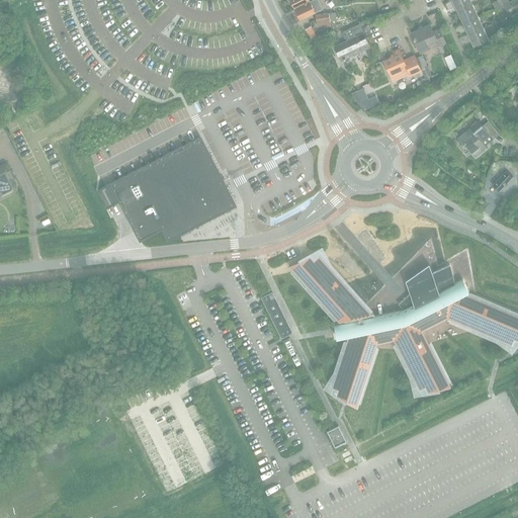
[(290,0),(295,8),(311,1),(310,0),(290,0)]
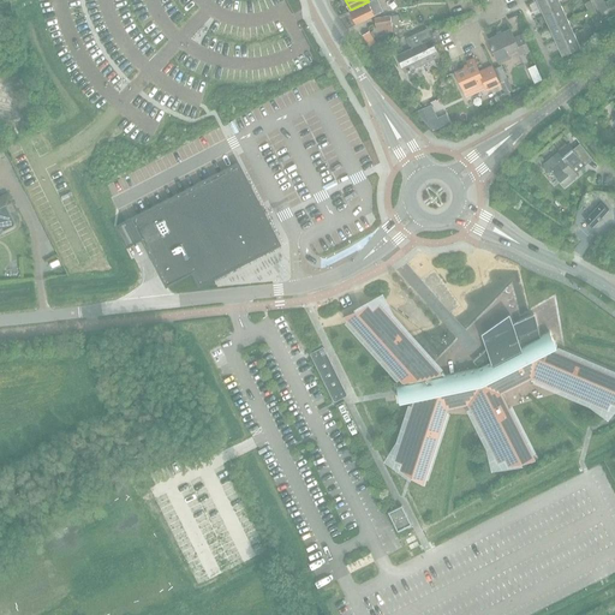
[(537,0),(543,13),(561,5),(557,0),(537,0)]
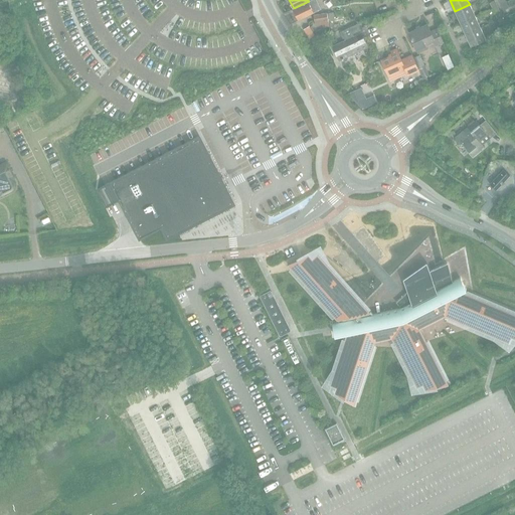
[(315,12),(309,1),(294,8),(299,20),(315,12)]
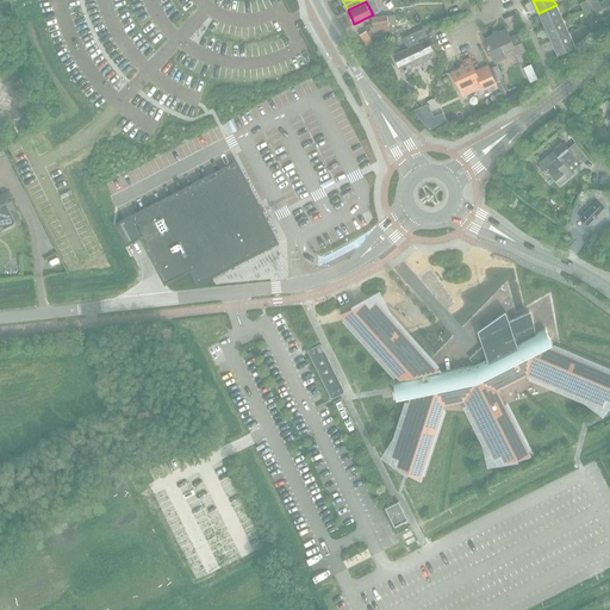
[(603,8),(599,2),(593,5),(596,12),(603,8)]
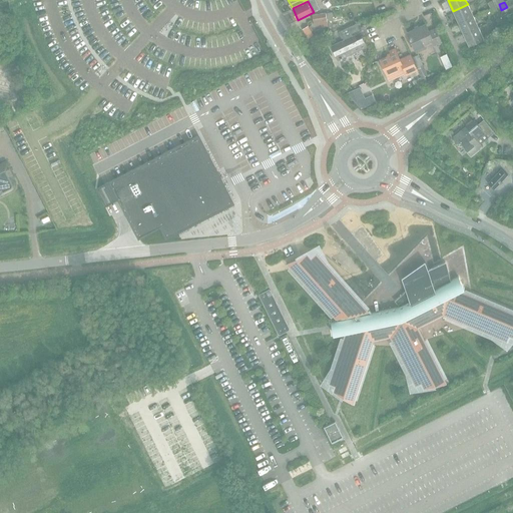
[(453,11),(458,22),(473,15),(468,4),(453,11)]
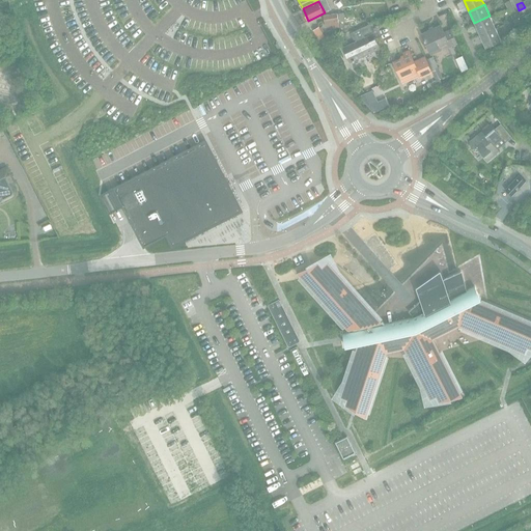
[(506,8),(511,20),(518,17),(512,5),(506,8)]
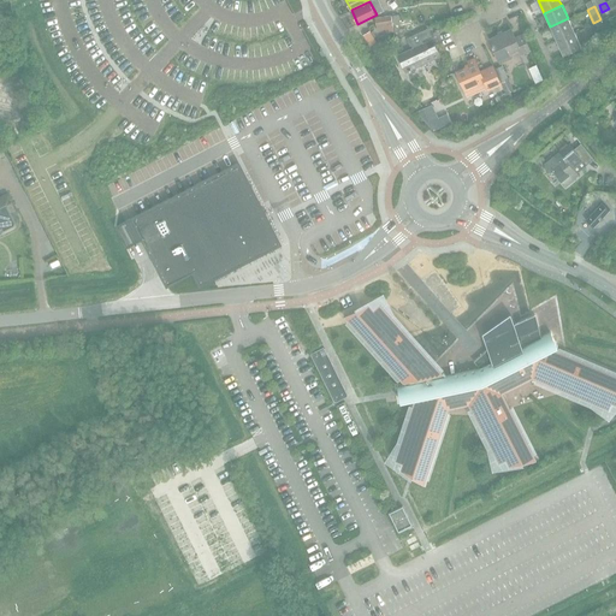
[(400,15),(375,18),(378,30),(386,29),(386,33),(395,31),(394,25),(401,24),(400,15)]
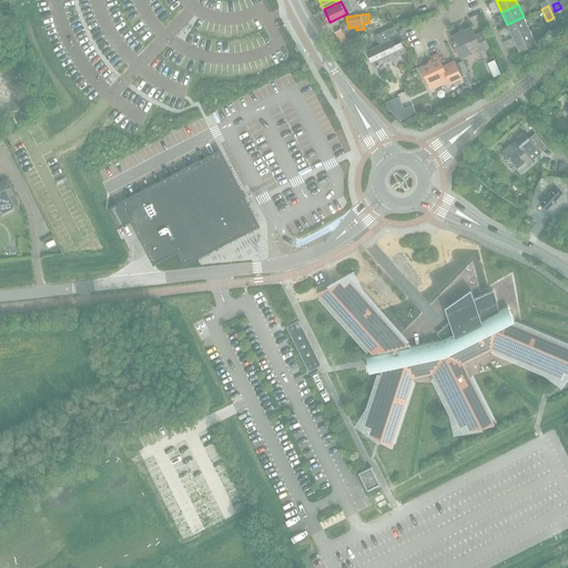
[(507,24),(514,37),(529,30),(524,17),(507,24)]
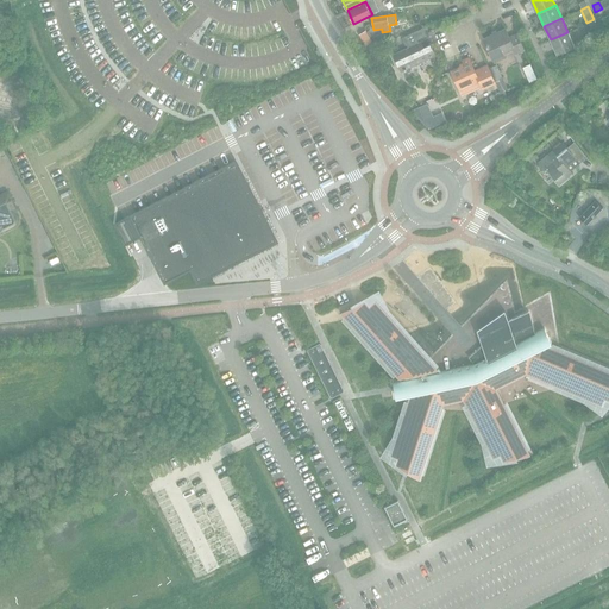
[(590,30),(596,26),(594,19),(586,23),(590,30)]
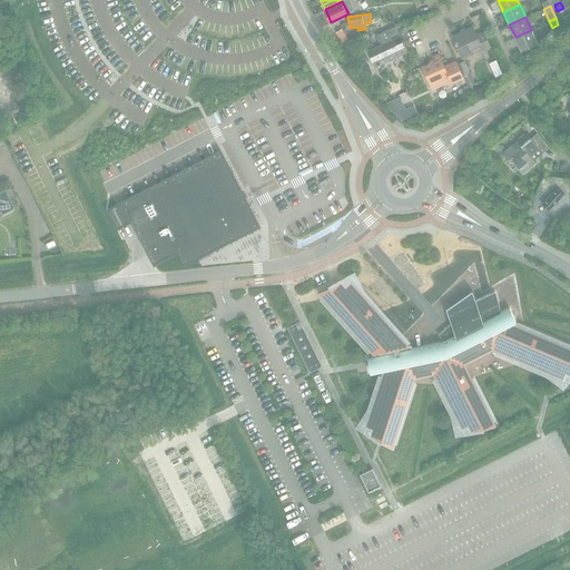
[(376,67),(408,51),(403,40),(396,43),(393,36),(400,33),(396,26),(376,35),(381,45),(369,50),(376,67)]
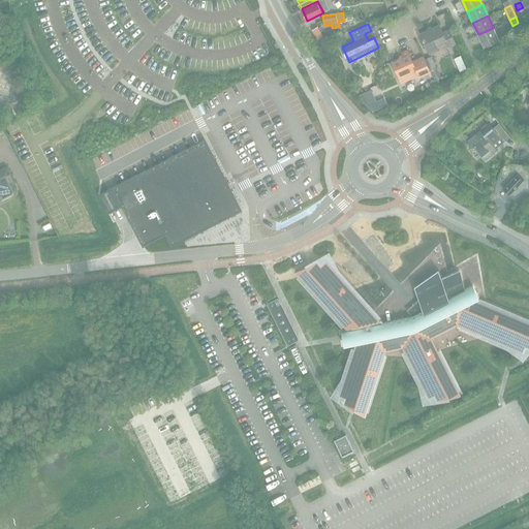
[(437,43),(443,40),(446,47),(455,42),(448,29),(442,32),(438,25),(421,33),(428,49),(430,54),(439,49),(437,43)]
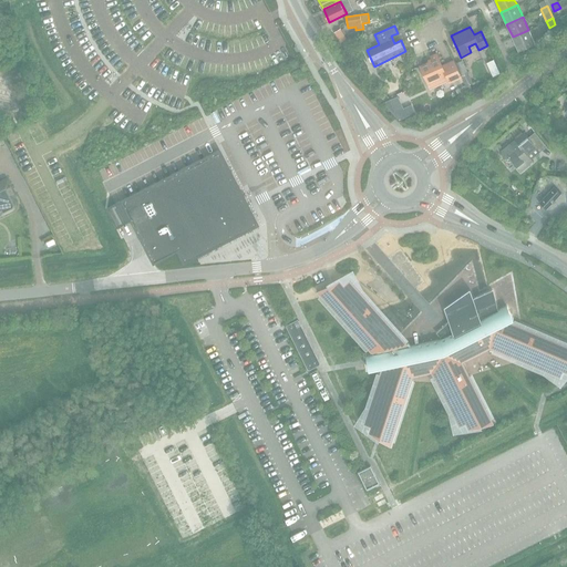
[(341,28),(334,32),(341,42),(347,39),(341,28)]
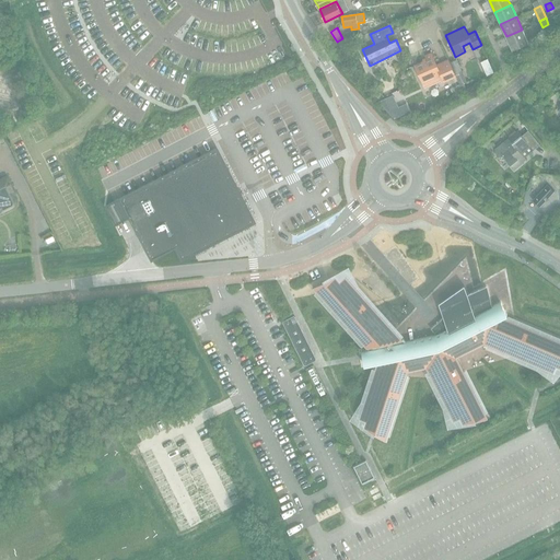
[(512,49),(527,42),(522,30),(506,36),(512,49)]
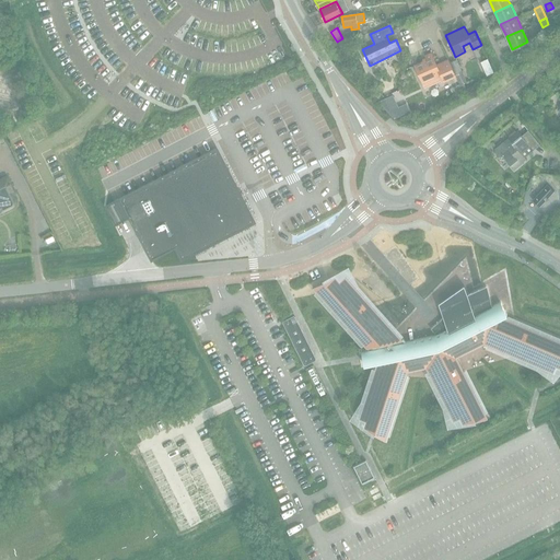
[(436,65),(431,53),(424,56),(427,60),(415,66),(421,81),(424,86),(442,79),(454,73),(448,59),(436,65)]
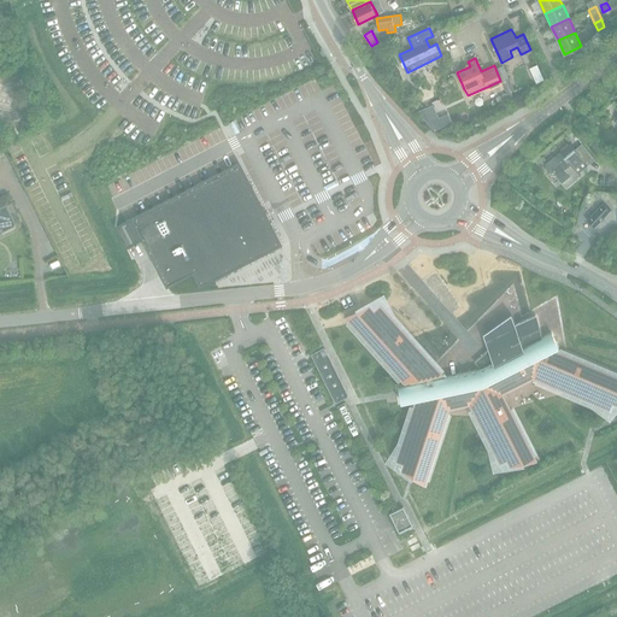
[(513,89),(503,65),(495,68),(506,93),(513,89)]
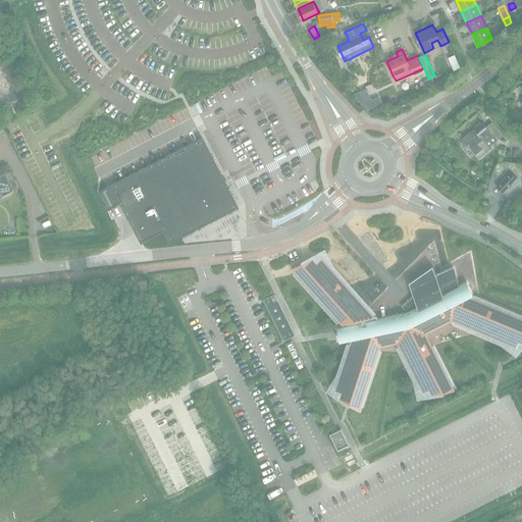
[(503,135),(491,121),(485,126),(481,121),(461,139),(463,146),(468,145),(479,157),(490,148),(489,147),(503,135)]
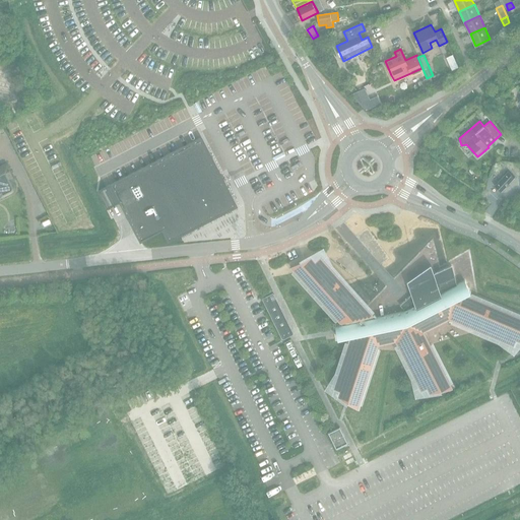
[(112,184),(99,191),(107,206),(119,199),(140,241),(163,230),(169,241),(225,211),(224,210),(235,205),(226,189),(206,150),(207,149),(201,137),(112,184)]
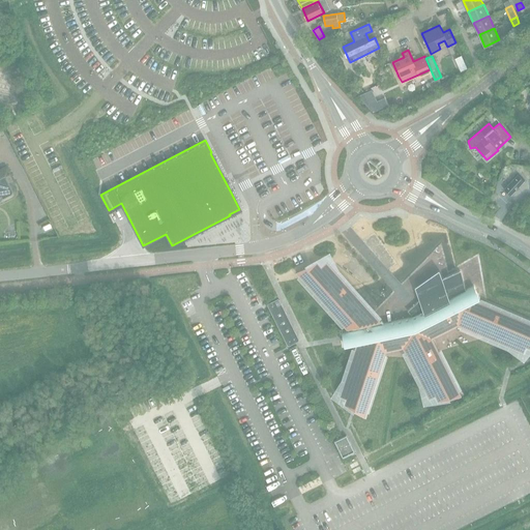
[(0,199),(1,199),(1,200),(10,196),(12,194),(13,190),(12,187),(10,183),(13,181),(9,174),(7,175),(3,168),(0,169),(0,199)]
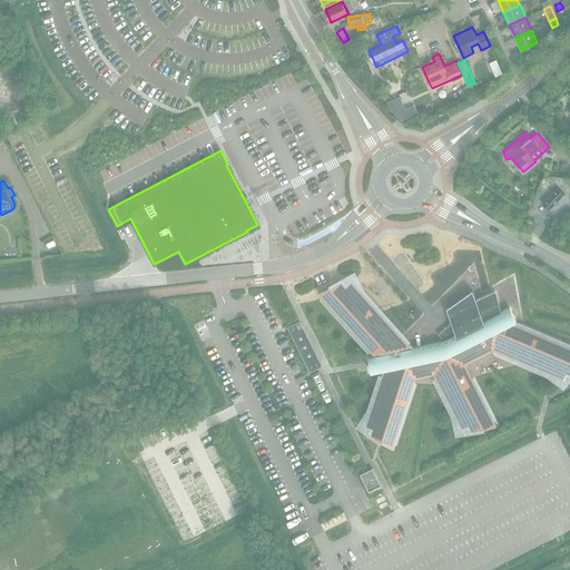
[(556,182),(544,199),(553,204),(563,187),(556,182)]
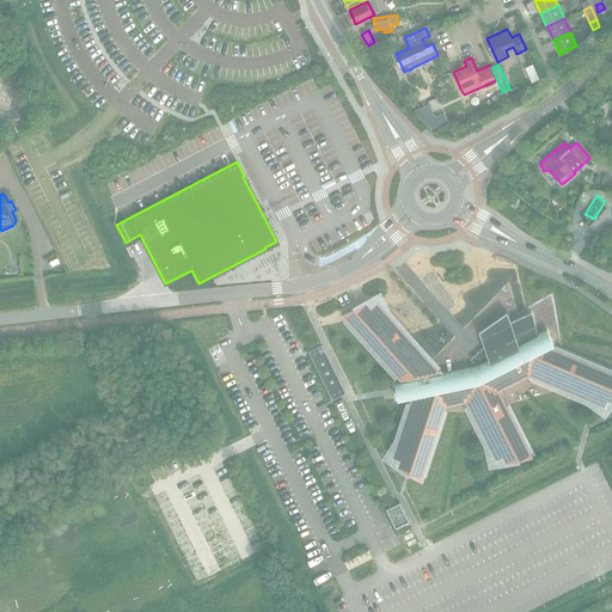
[(505,463),(533,457),(507,405),(499,390),(528,375),(562,389),(604,408),(607,399),(611,402),(611,372),(561,350),(549,346),(554,343),(548,330),(537,335),(532,313),(510,323),(508,313),(479,334),(484,347),(478,353),(471,359),(476,366),(475,367),(442,373),(440,371),(430,360),(377,300),(371,306),(366,301),(341,313),(401,379),(403,381),(395,384),(396,387),(396,391),(397,393),(397,398),(412,395),(392,457),(399,459),(397,465),(407,471),(408,472),(409,473),(421,481),(444,411),(446,405),(465,401),(471,412),(495,460),(502,457),(505,463)]
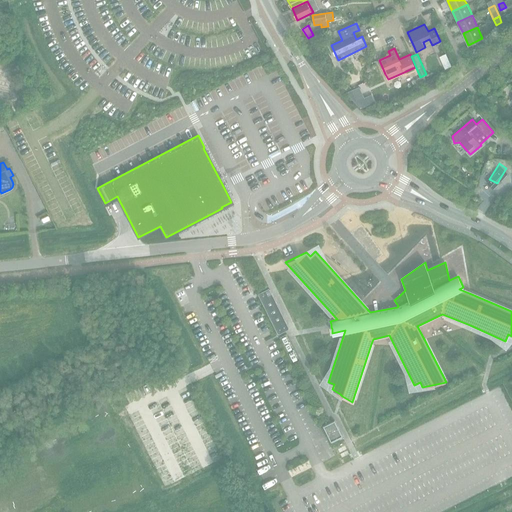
[(289,328),(269,289),(258,295),(277,333),(289,328)]
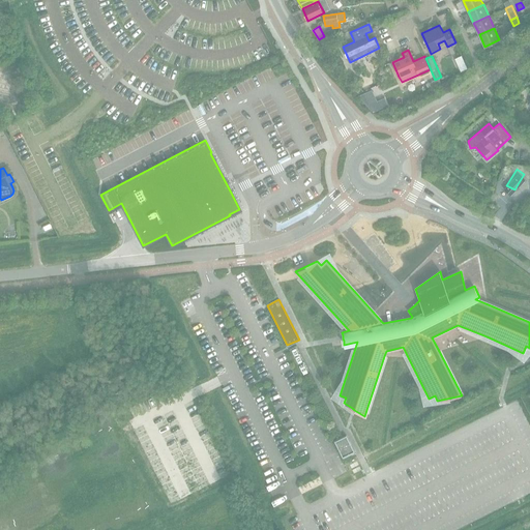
[(334,441),(343,458),(354,451),(346,435),(334,441)]
